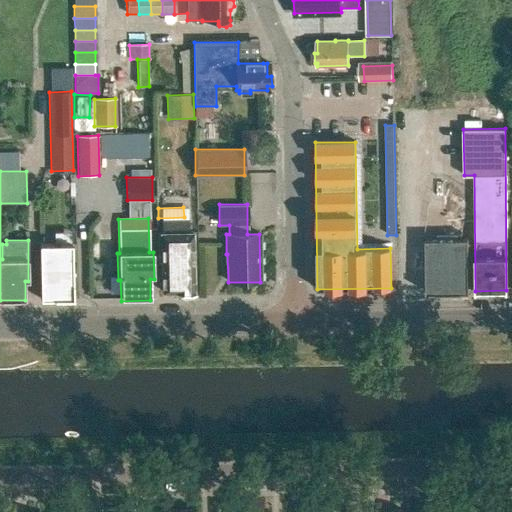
[(161,221),(162,232),(157,232),(158,261),(161,261),(162,291),(176,291),(181,296),(189,296),(193,292),(192,232),(188,232),(188,221),(161,221)]
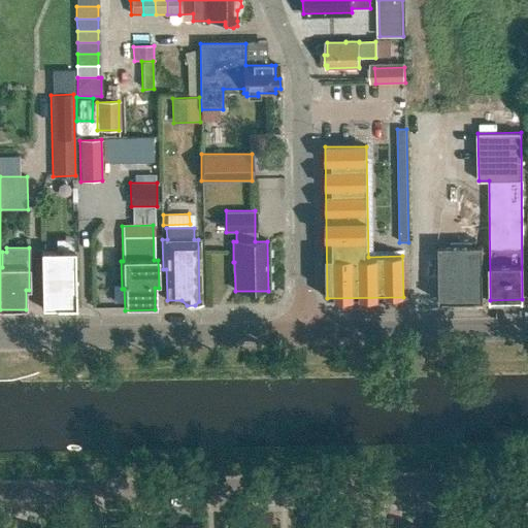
[(460,240),(460,246),(452,246),(452,241),(444,241),(446,246),(438,246),(439,302),(484,301),(483,245),(475,245),(475,240),(460,240)]
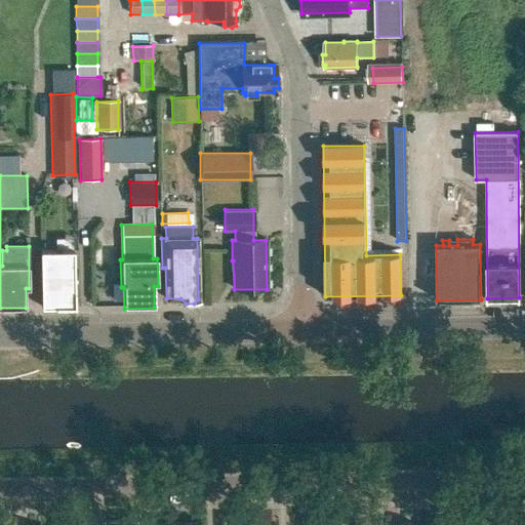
[(39,250),(39,255),(37,255),(38,266),(39,266),(40,307),(54,307),(54,309),(75,308),(73,250),(39,250)]
